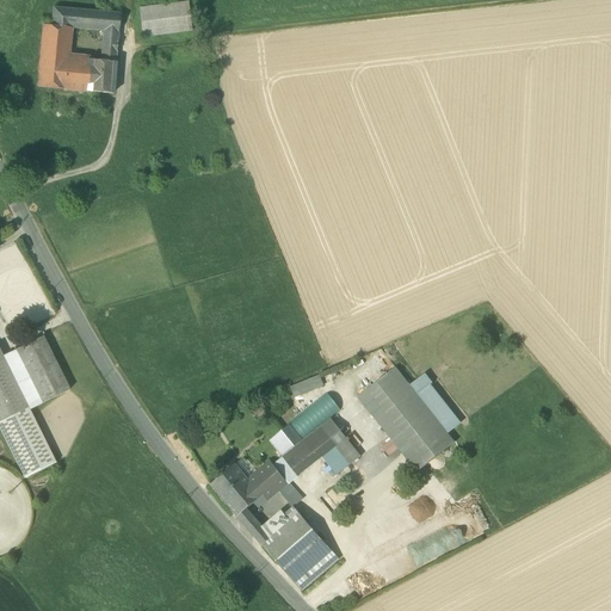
[(139,10),(142,38),(190,31),(186,4),(139,10)]
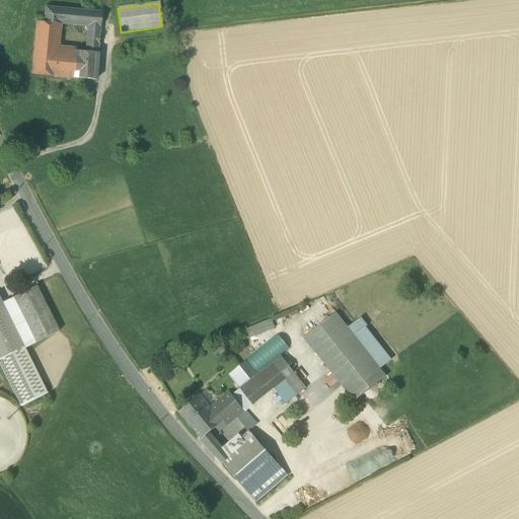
[(60,24),(87,27),(100,28),(101,12),(45,7),(44,22),(60,24)]
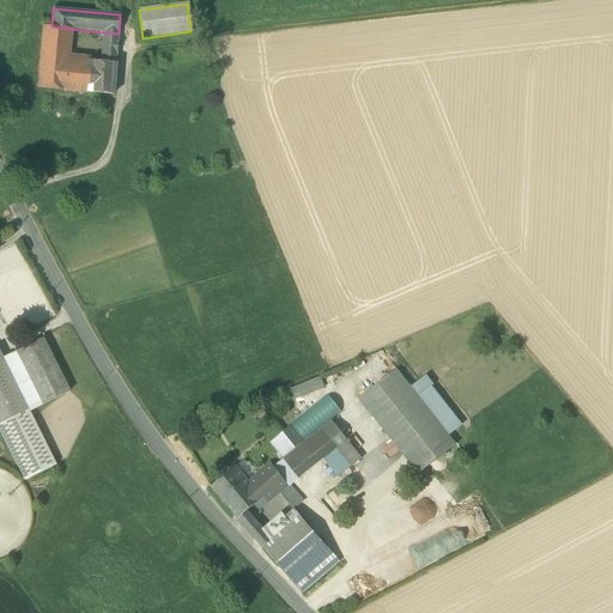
[(37,89),(64,90),(67,59),(71,29),(52,26),(43,26),(37,89)]
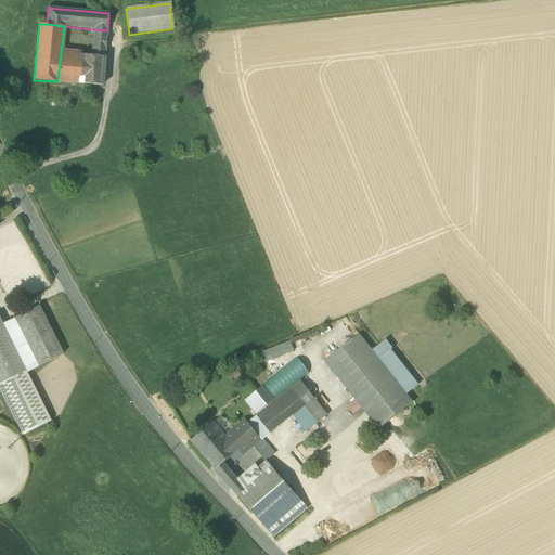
[(93,29),(93,38),(106,39),(107,30),(93,29)]
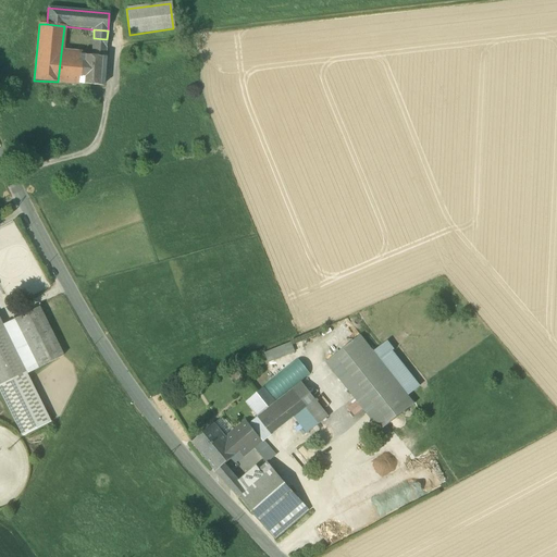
[(107,47),(107,39),(94,38),(93,47),(107,47)]
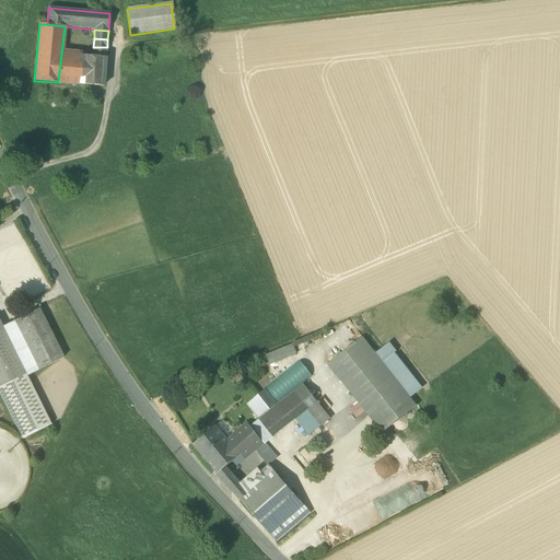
[(93,47),(92,57),(106,58),(107,47),(93,47)]
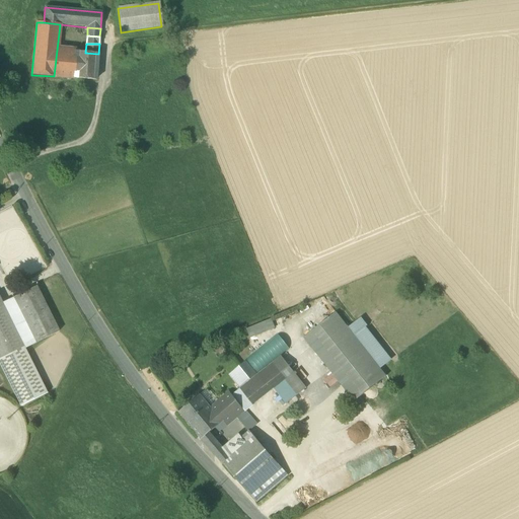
[(75,52),(57,50),(54,76),(74,78),(75,52)]
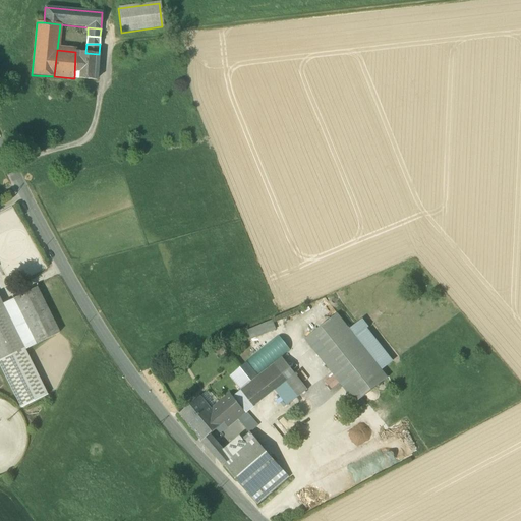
[(97,80),(99,54),(85,53),(75,52),(74,78),(97,80)]
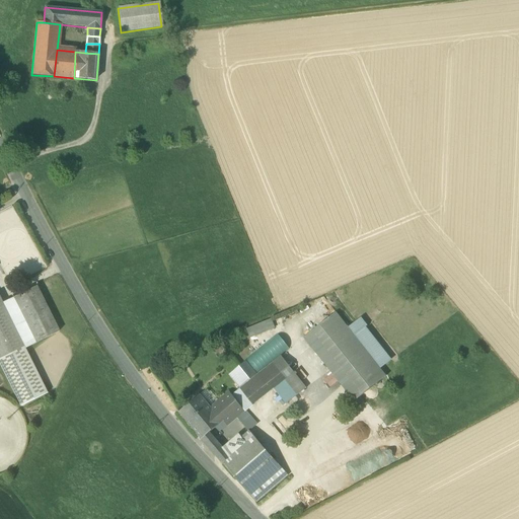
[(35,286),(2,303),(24,349),(59,331),(35,286)]
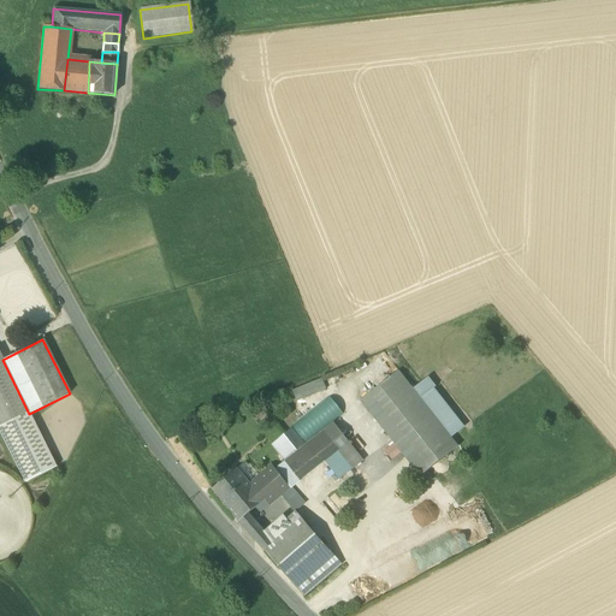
[(0,427),(29,414),(3,360),(0,355),(0,427)]
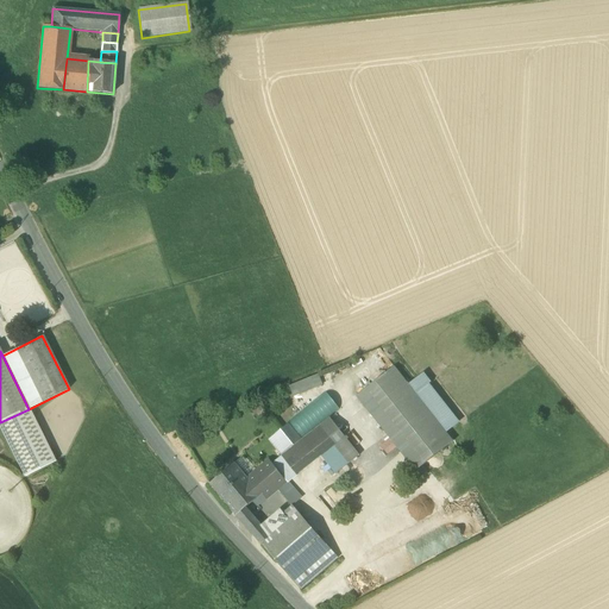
[(453,443),(446,433),(409,387),(394,368),(357,397),(416,471),(453,443)]
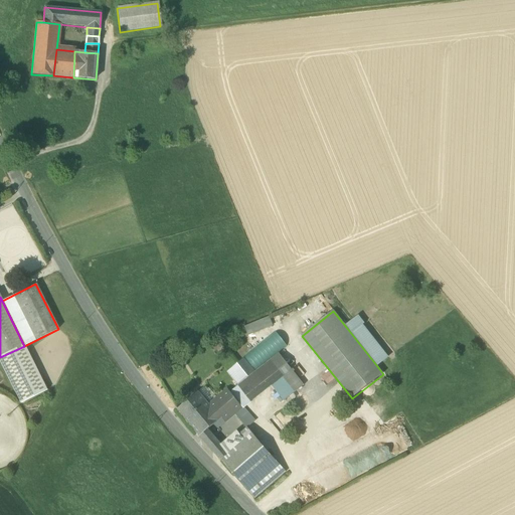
[(244,328),(248,336),(251,335),(274,326),(270,318),(244,328)]
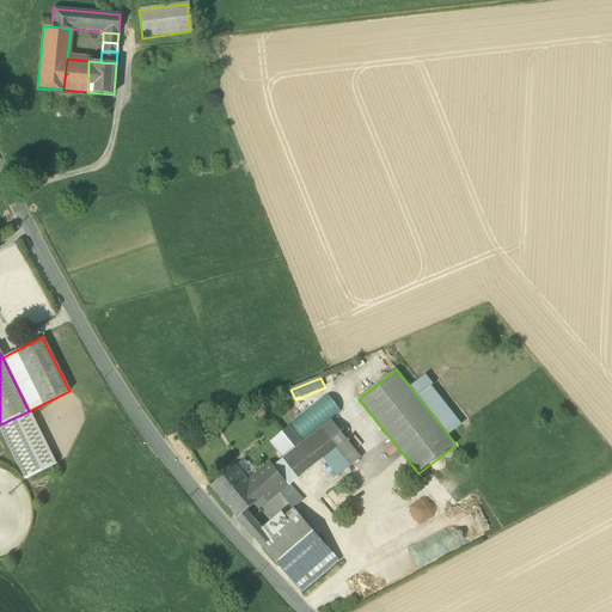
[(422,379),(411,389),(448,435),(459,426),(422,379)]
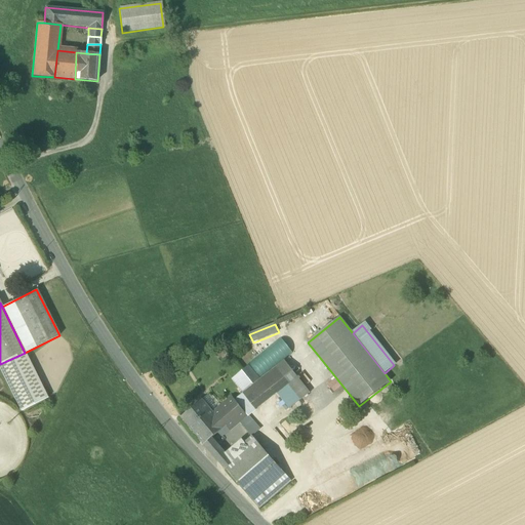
[(47,399),(25,353),(0,364),(0,369),(21,411),(47,399)]
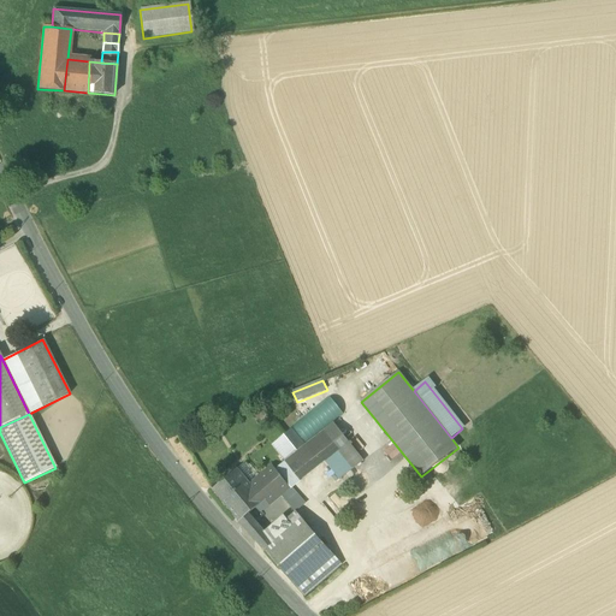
[(333,424),(324,431),(354,468),(363,461),(333,424)]
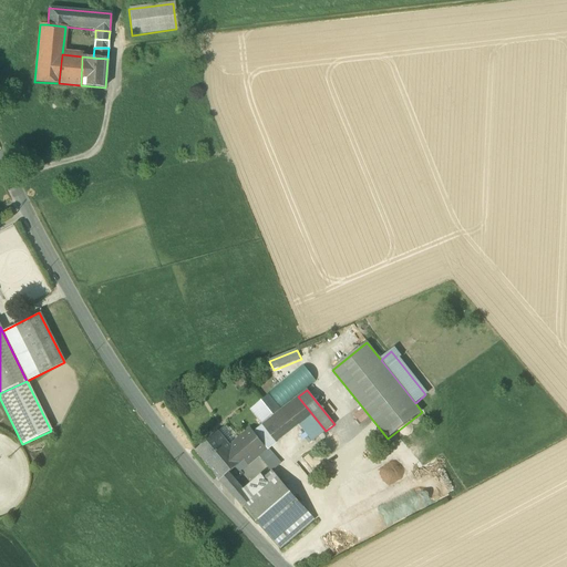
[(267,397),(274,404),(279,400),(272,391),(267,397)]
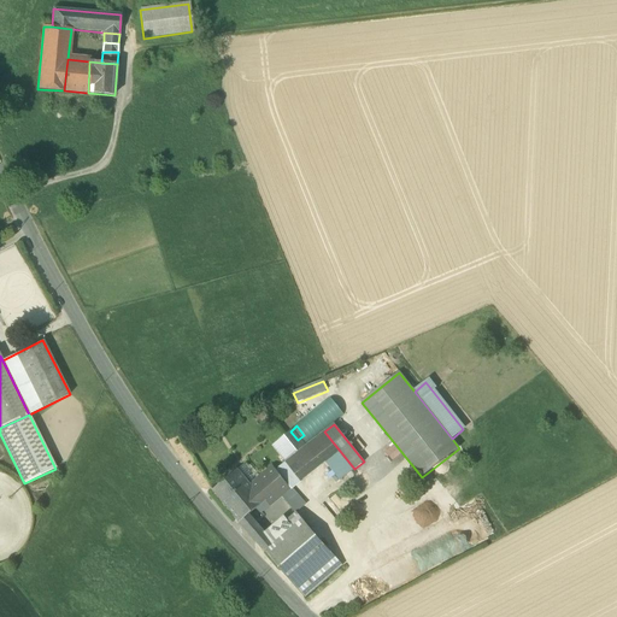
[(282,457),(286,460),(303,446),(298,440),(291,432),(286,435),(274,446),(282,457)]
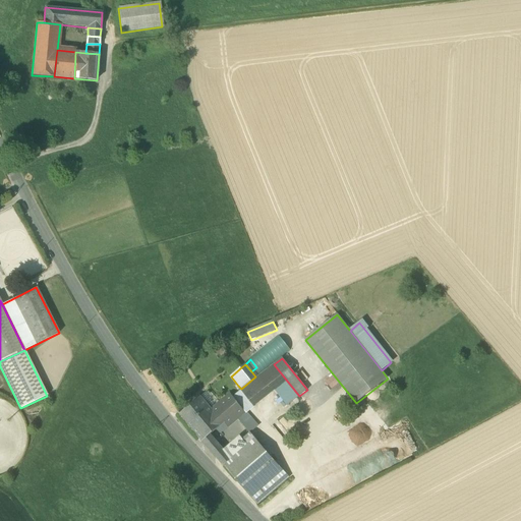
[(287,406),(299,396),(274,364),(265,370),(278,387),(274,390),(287,406)]
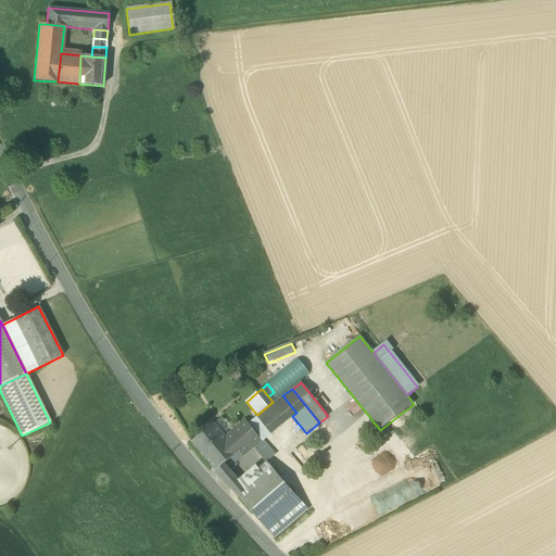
[(297,413),(282,395),(276,402),(273,402),(257,415),(257,416),(270,434),(292,416),(297,413)]
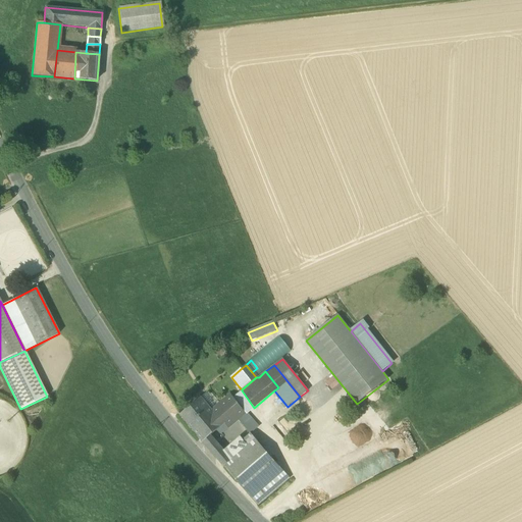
[(254,408),(242,390),(233,398),(246,414),(254,408)]
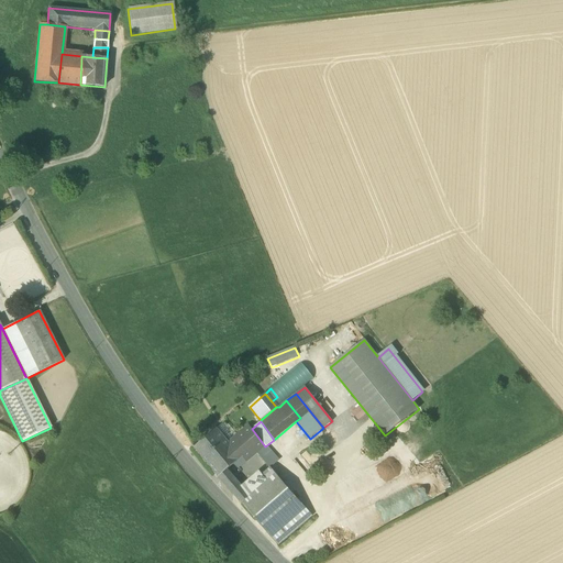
[(224,422),(217,429),(222,435),(230,429),(224,422)]
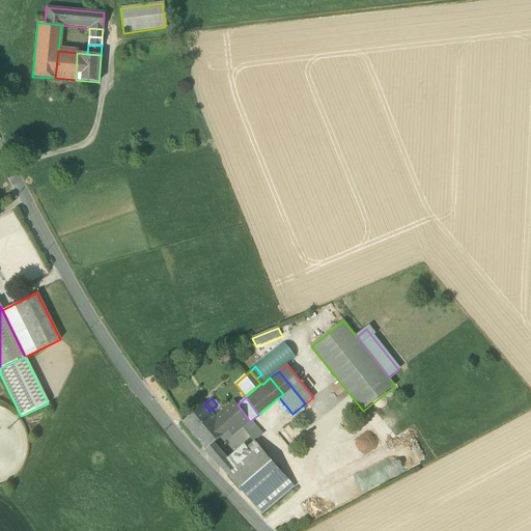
[(215,417),(210,411),(204,404),(203,403),(183,421),(205,449),(214,443),(228,431),(232,436),(242,427),(250,421),(238,404),(234,400),(222,411),(215,417)]
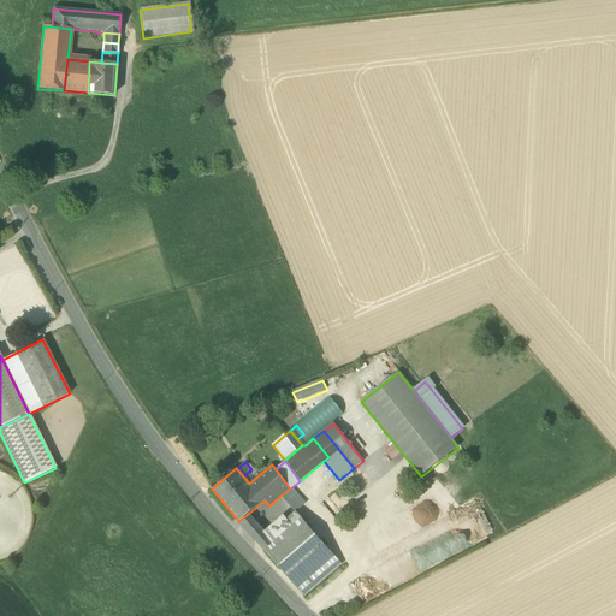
[(258,477),(252,469),(243,477),(249,484),(258,477)]
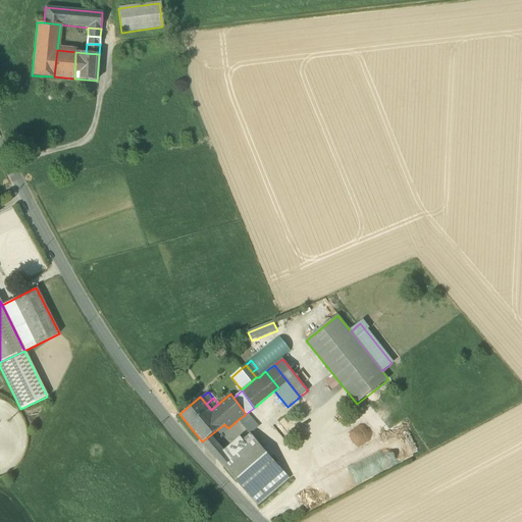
[(238,420),(249,433),(257,427),(246,414),(238,420)]
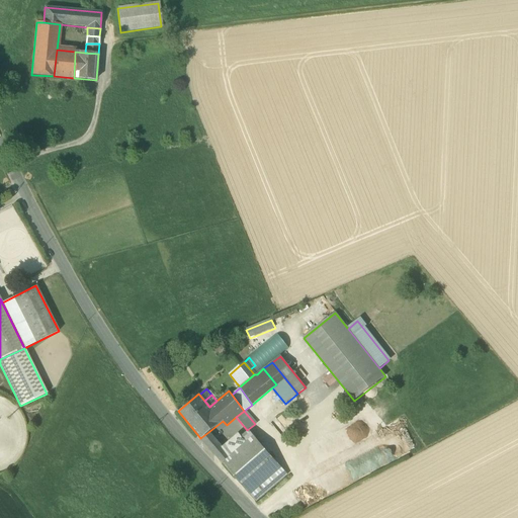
[(200,438),(207,446),(216,440),(208,432),(200,438)]
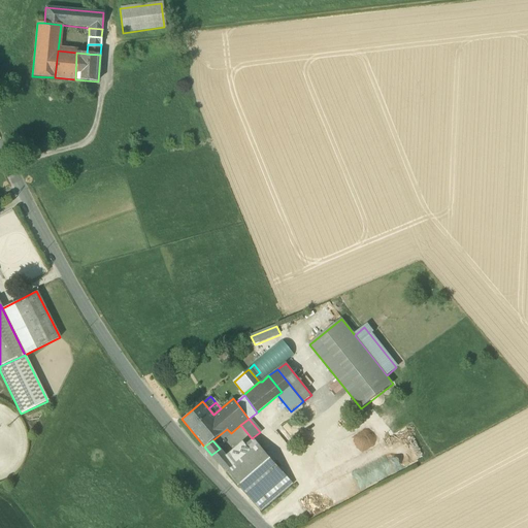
[(217,461),(226,472),(251,451),(244,443),(228,458),(225,455),(217,461)]
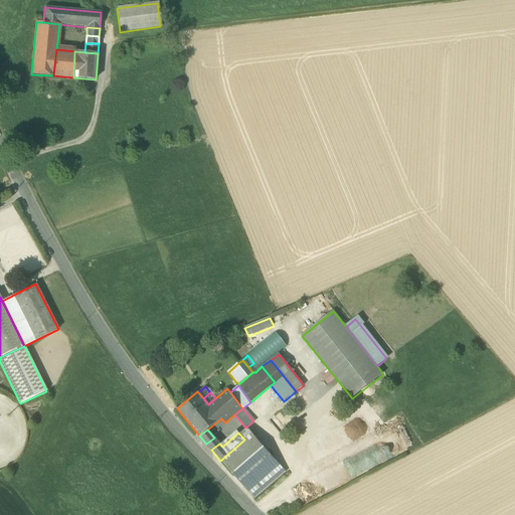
[(251,434),(244,440),(220,461),(244,488),(253,498),(285,472),(251,434)]
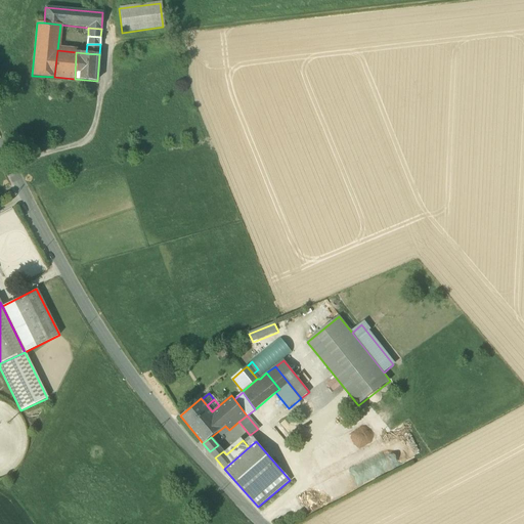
[(210,451),(215,457),(223,451),(218,445),(210,451)]
